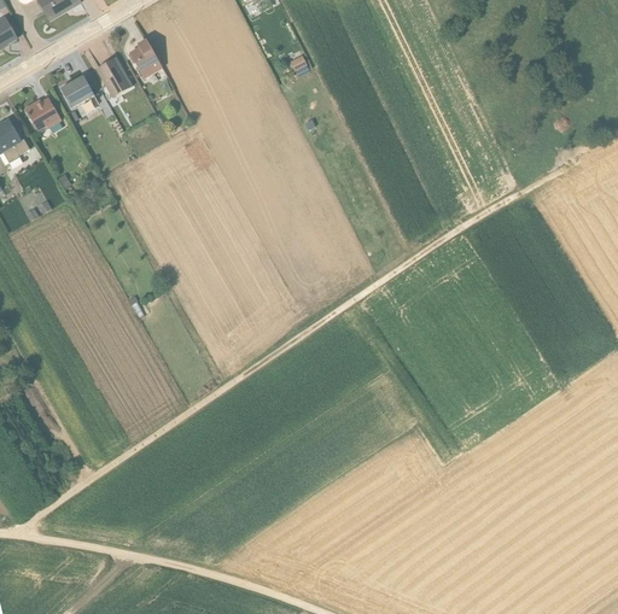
[(36,0),(48,21),(82,1),(81,0),(36,0)]
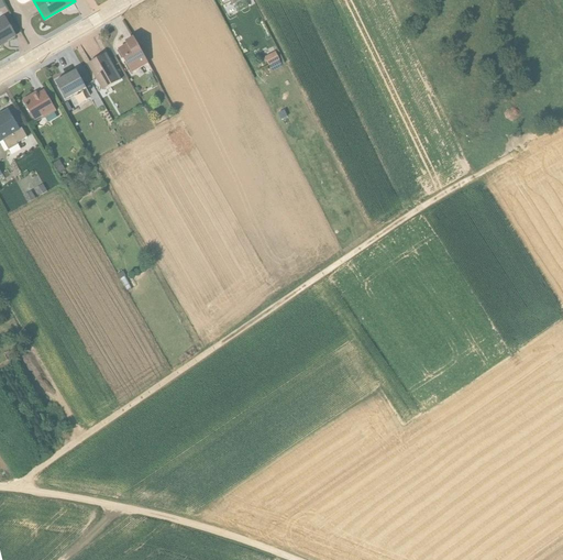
[(17,33),(4,13),(0,15),(0,44),(8,40),(8,39),(17,33)]
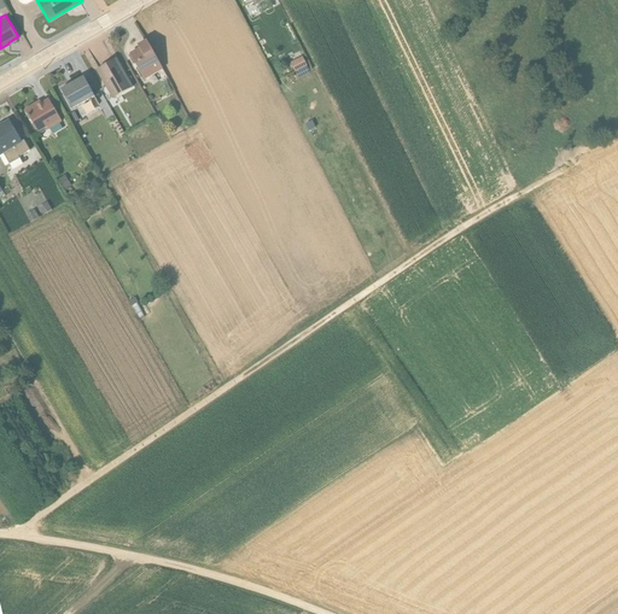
[(163,66),(146,37),(138,44),(139,46),(129,52),(144,77),(163,66)]
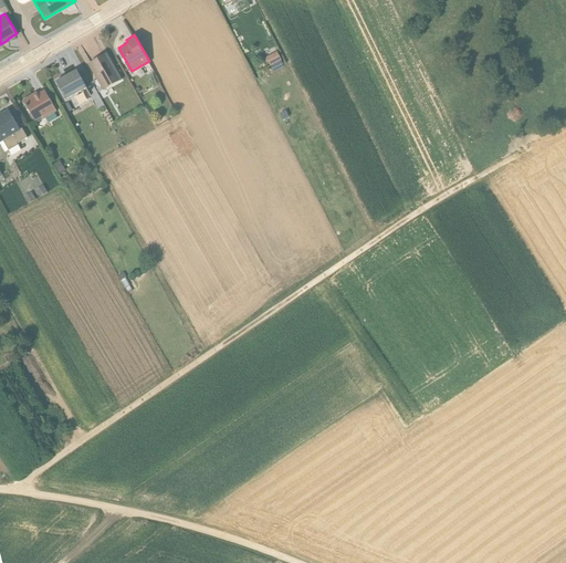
[(121,77),(105,52),(88,61),(103,87),(121,77)]
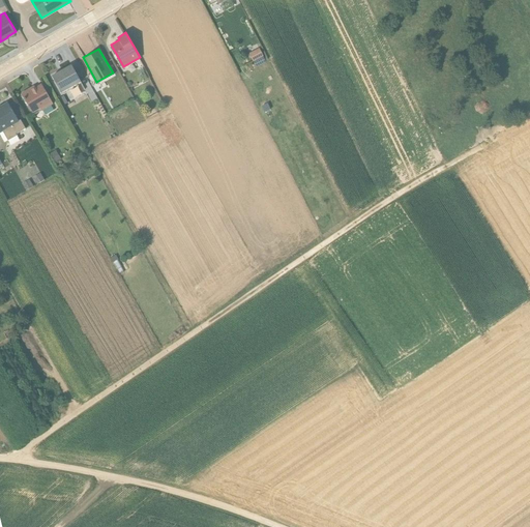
[(52,75),(61,91),(81,81),(71,63),(52,75)]
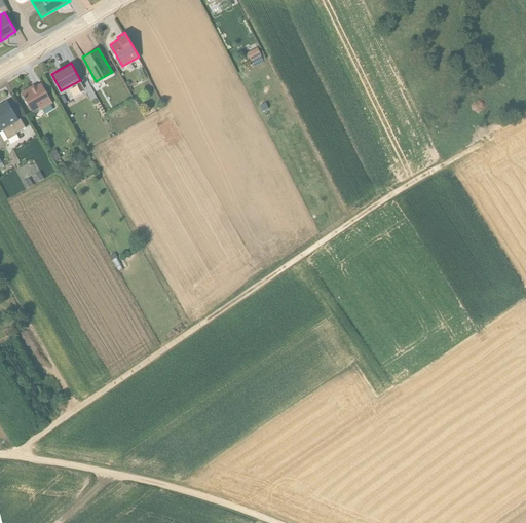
[(29,86),(21,91),(33,112),(52,101),(41,82),(30,88),(29,86)]
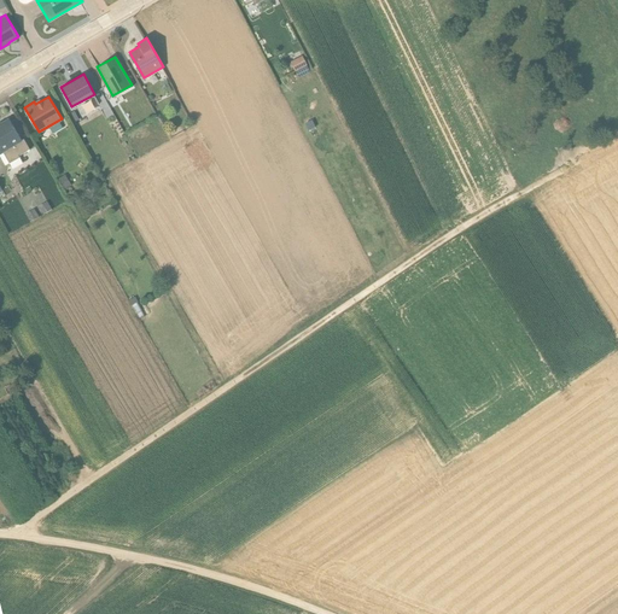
[(30,147),(29,147),(24,138),(22,139),(9,117),(0,122),(0,152),(3,152),(9,162),(19,156),(18,153),(30,147)]
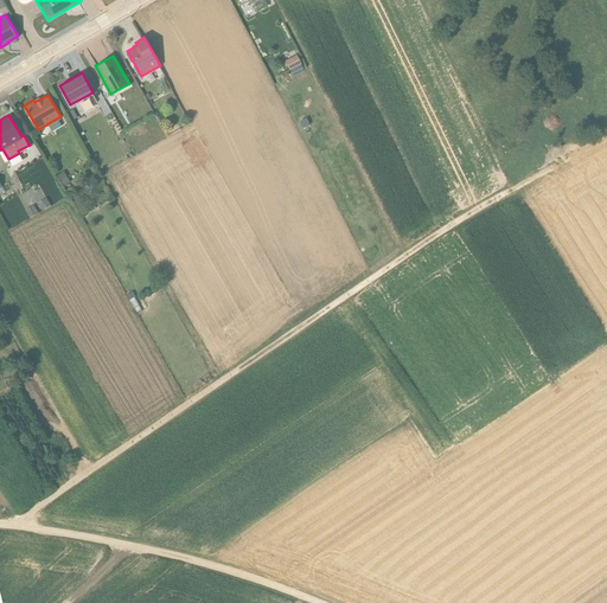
[(71,180),(64,168),(57,173),(64,185),(71,180)]
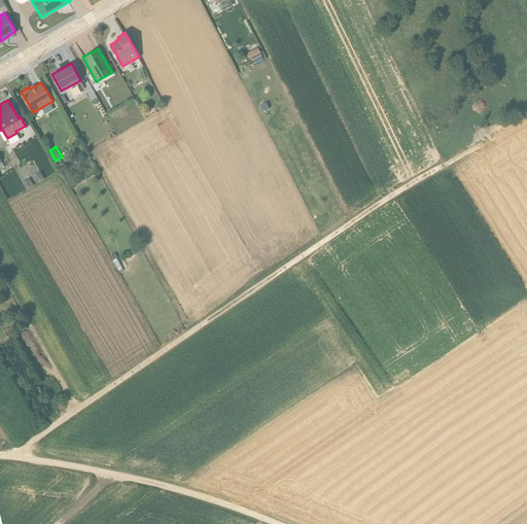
[(37,181),(44,177),(40,170),(33,174),(37,181)]
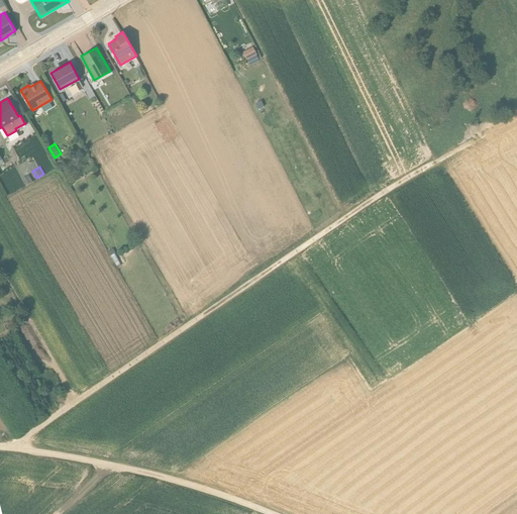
[(32,180),(28,173),(21,178),(25,184),(32,180)]
